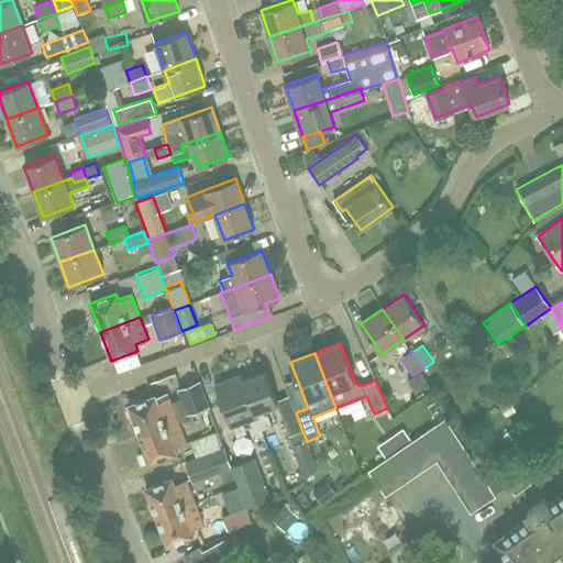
[(243,379),(262,430),(272,427),(267,415),(265,416),(263,410),(277,405),(265,372),(243,379)]
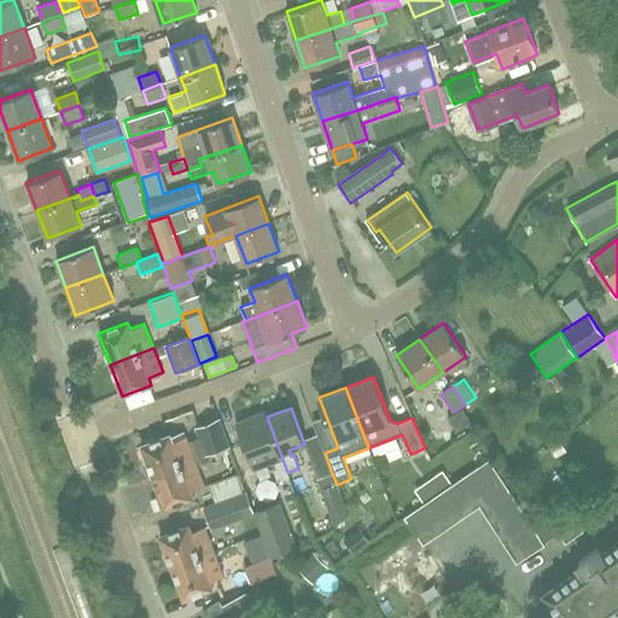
[(468,423),(460,409),(448,418),(456,431),(468,423)]
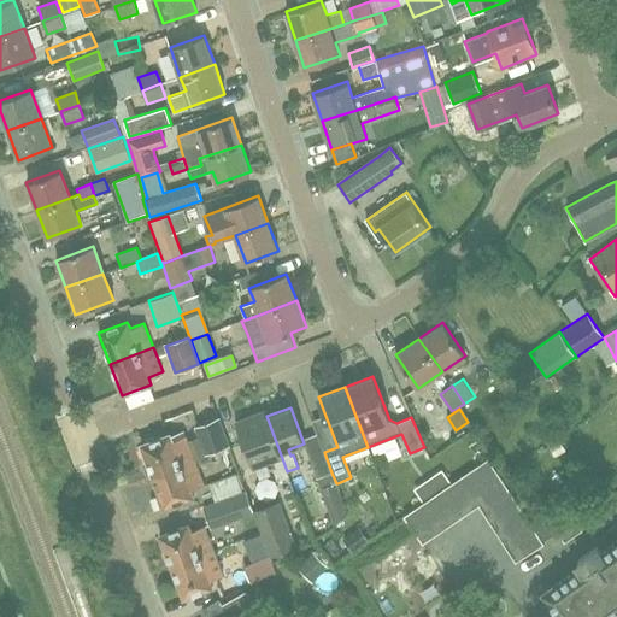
[(287,471),(266,416),(264,411),(235,422),(252,469),(272,460),(275,468),(272,469),(277,481),(288,477),(287,471)]
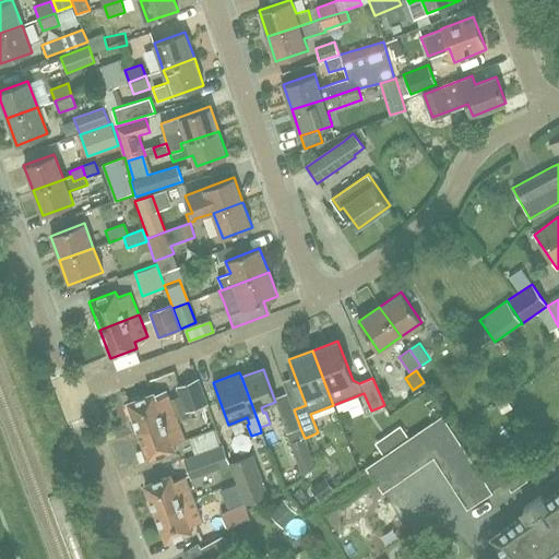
[(187,414),(207,405),(198,379),(177,388),(187,414)]
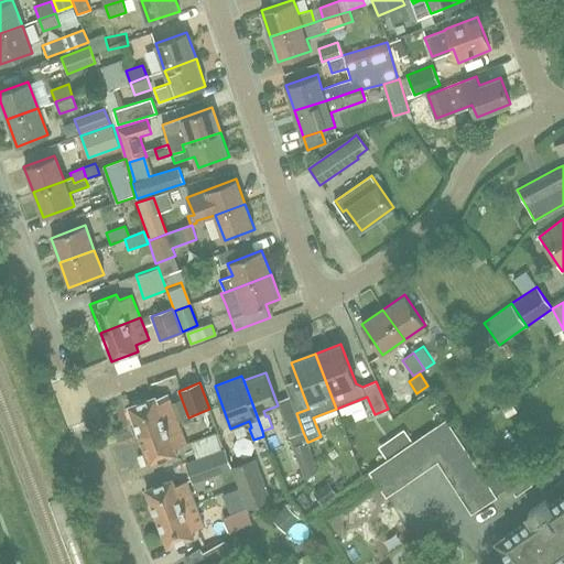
[(139,435),(177,421),(170,399),(158,403),(154,396),(128,405),(133,420),(130,424),(134,433),(139,434),(139,435)]
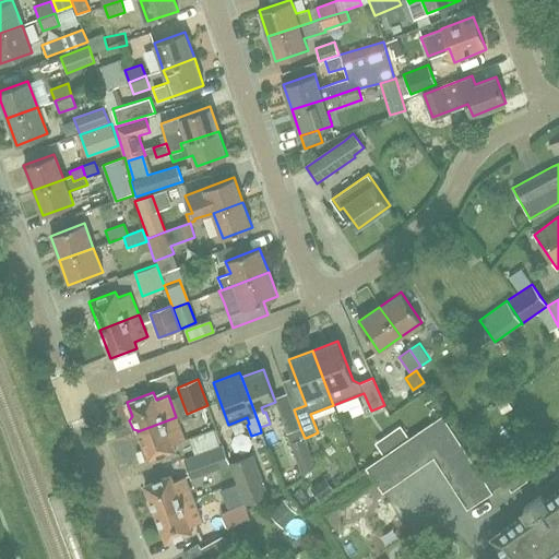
[(176,417),(138,431),(149,460),(175,450),(171,443),(185,439),(176,417)]
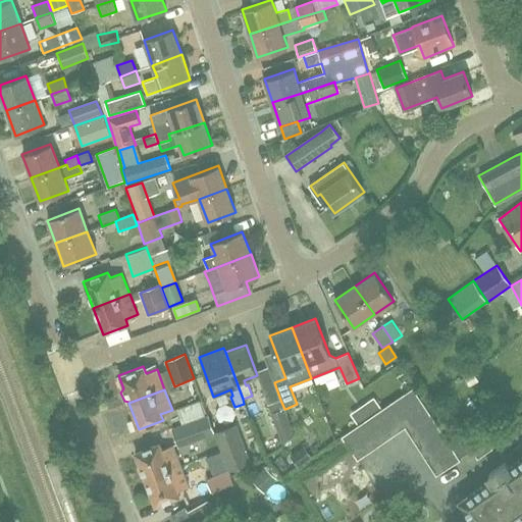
[(393,437),(404,429),(427,413),(412,389),(376,414),(393,437)]
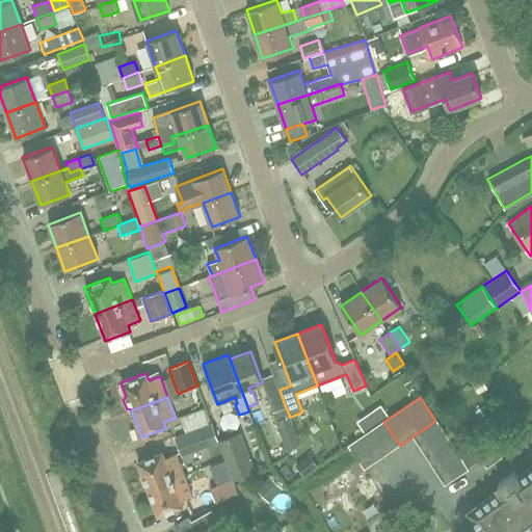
[(381,405),(372,411),(379,423),(389,417),(381,405)]
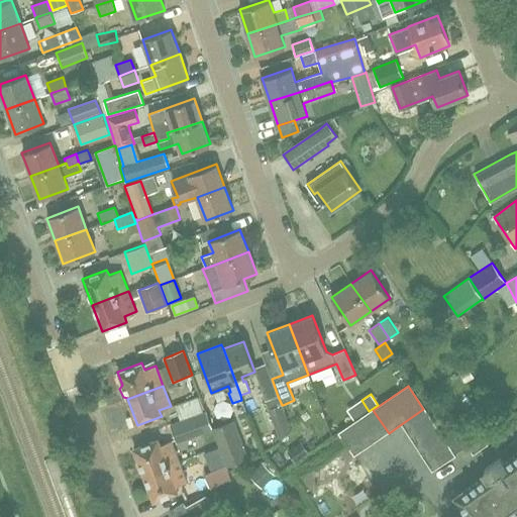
[(278,396),(266,400),(280,439),(292,430),(283,405),(282,405),(278,396)]
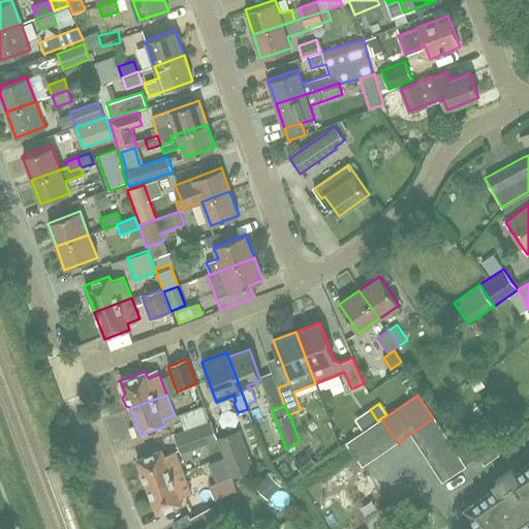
[(184,430),(207,422),(201,406),(178,414),(184,430)]
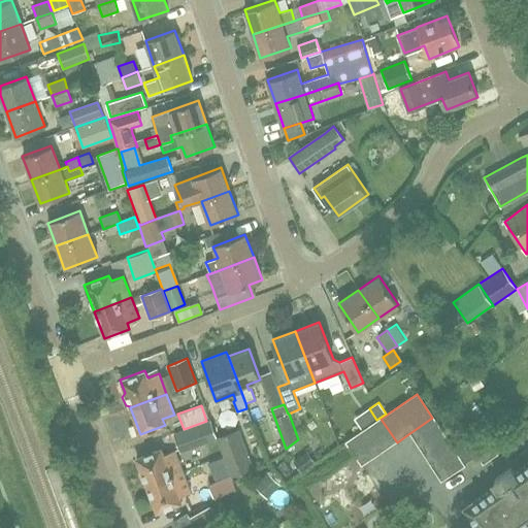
[(440,430),(432,418),(408,434),(417,447),(440,430)]
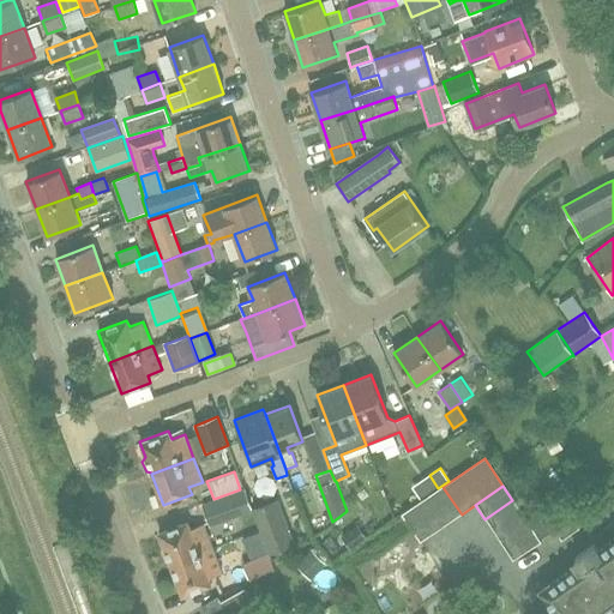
[(429,497),(449,524),(462,515),(443,487),(429,497)]
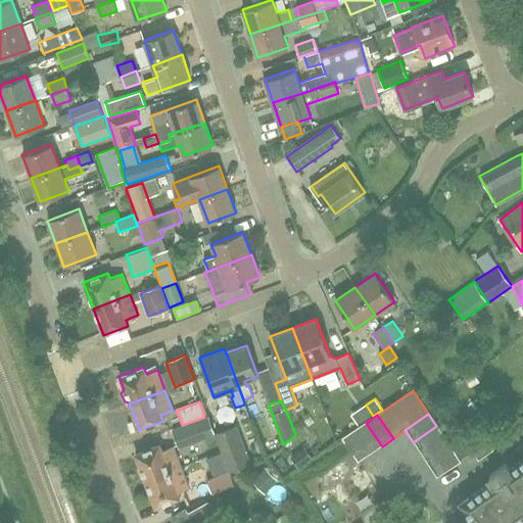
[(215,435),(215,432),(208,416),(172,429),(179,449),(215,435)]
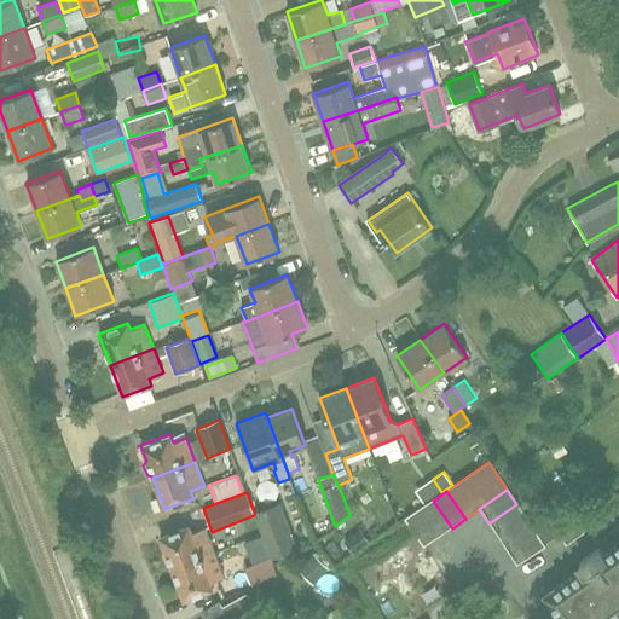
[(433,501),(420,509),(438,537),(452,528),(433,501)]
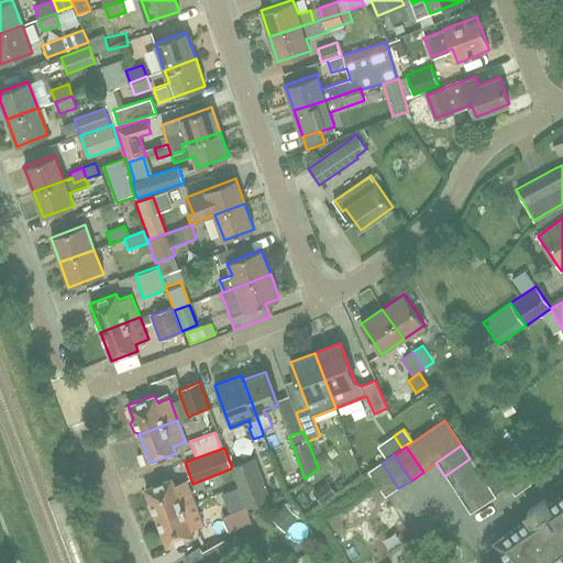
[(231,465),(231,468),(232,468),(246,508),(269,499),(254,456),(231,465)]
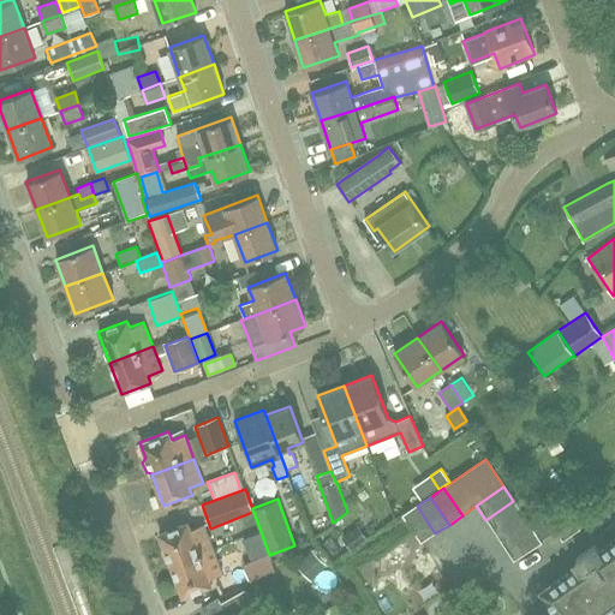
[(485,520),(495,533),(523,514),(513,501),(485,520)]
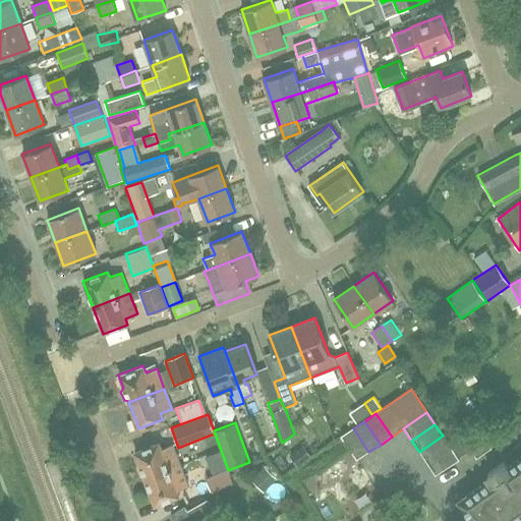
[(353,428),(340,438),(356,461),(368,452),(353,428)]
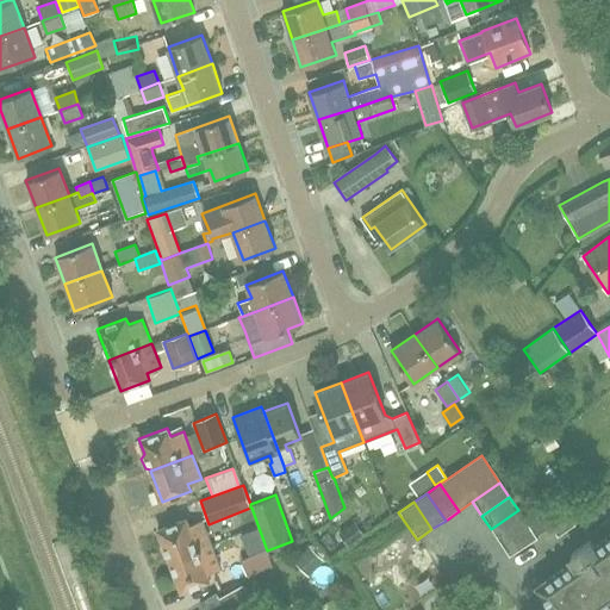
[(528,524),(518,510),(491,529),(500,543),(528,524)]
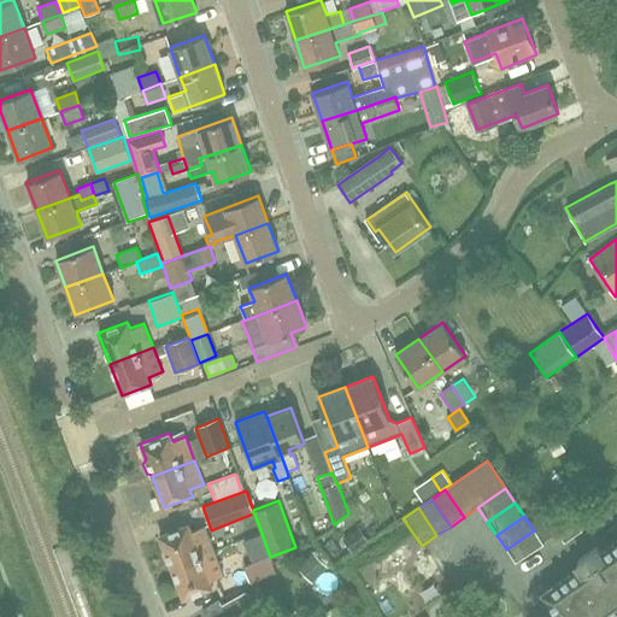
[(564,542),(582,530),(575,519),(557,532),(564,542)]
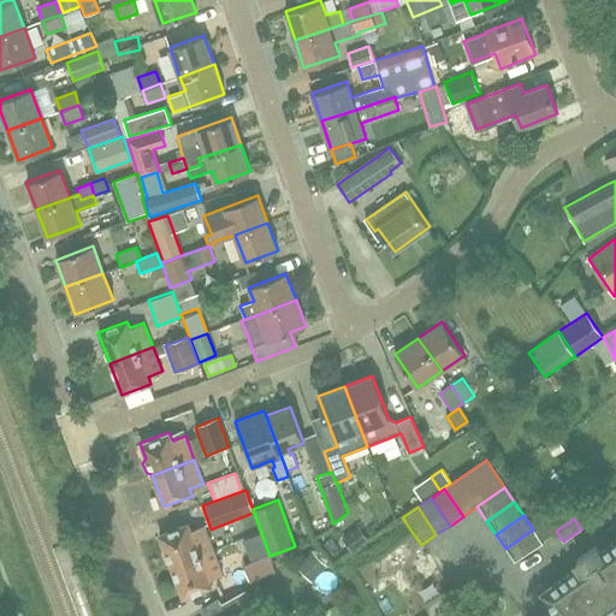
[(171,566),(213,550),(203,526),(190,531),(187,522),(158,534),(171,566)]
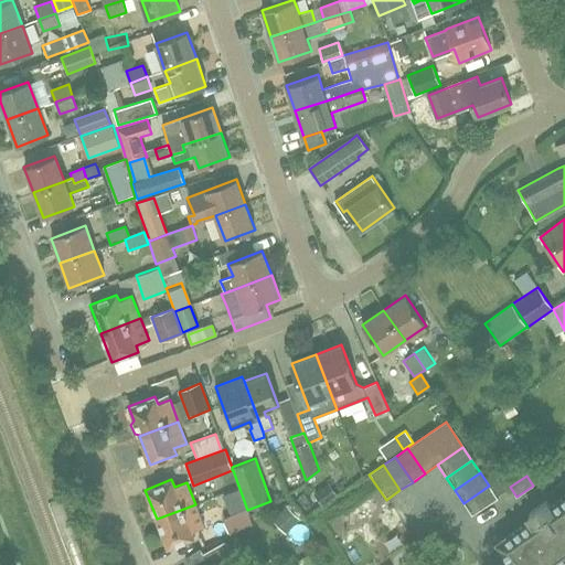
[(464,503),(472,515),(498,499),(489,486),(464,503)]
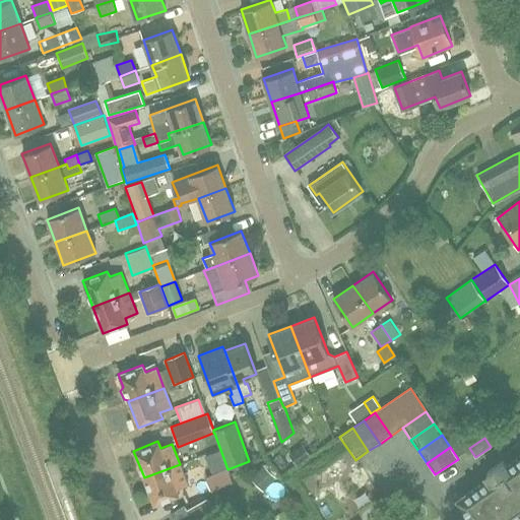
[(514,519),(519,516),(519,458),(507,467),(504,463),(488,474),(491,478),(458,500),(471,519),(514,519)]
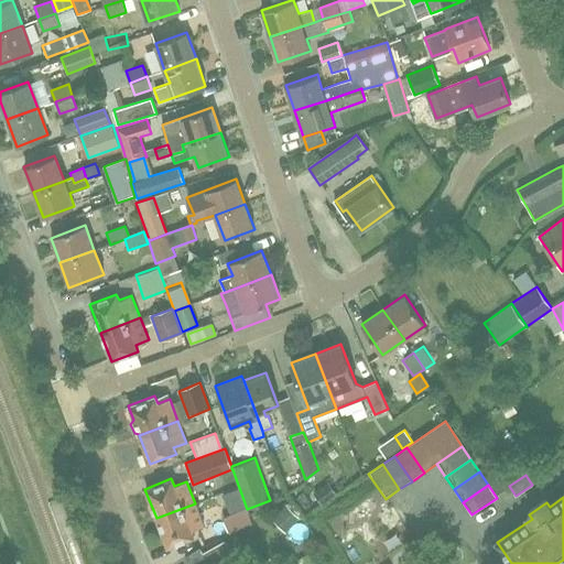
[(191,530),(203,525),(195,503),(156,518),(167,546),(193,537),(191,530)]
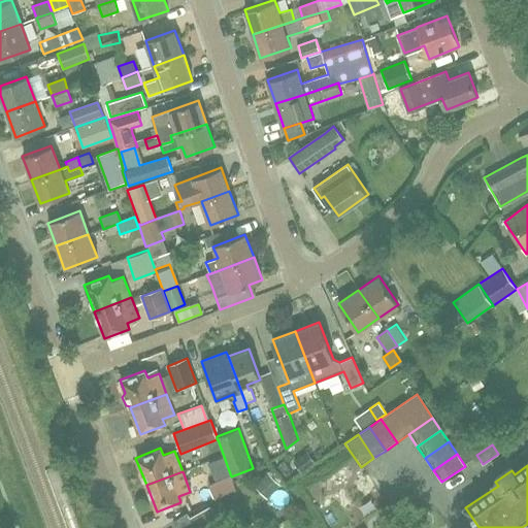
[(230,476),(230,475),(208,485),(216,499),(236,490),(230,476)]
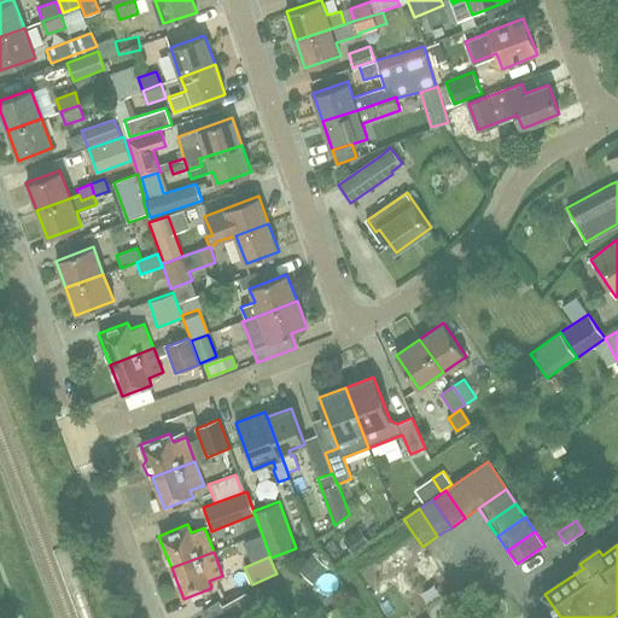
[(258,617),(245,593),(222,606),(228,617),(258,617)]
